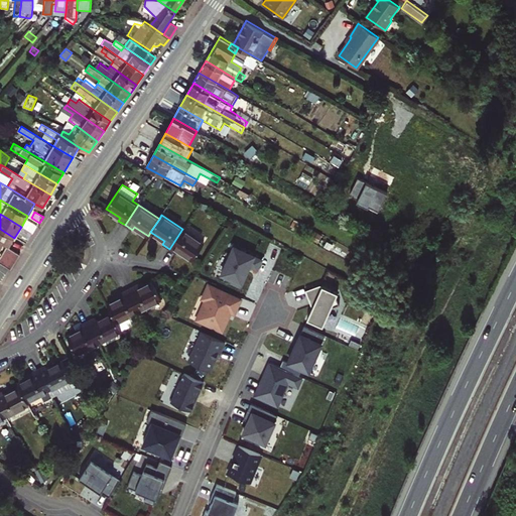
[(33,234),(37,227),(27,221),(23,228),(33,234)]
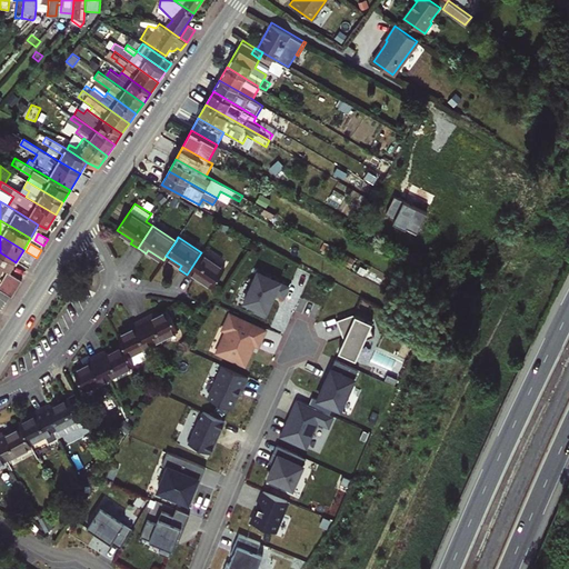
[(37,258),(25,251),(21,259),(31,266),(37,258)]
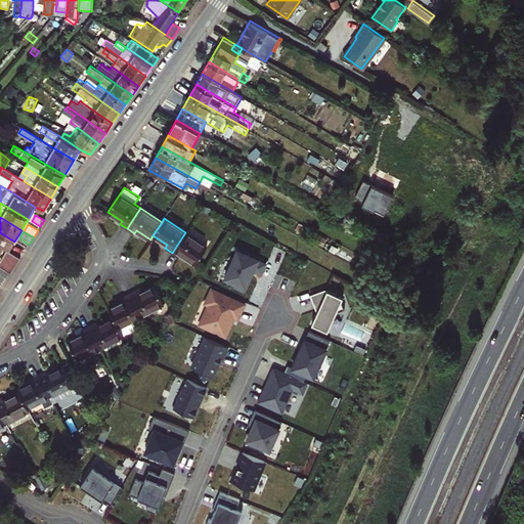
[(10,249),(14,242),(0,232),(0,249),(1,248),(3,245),(10,249)]
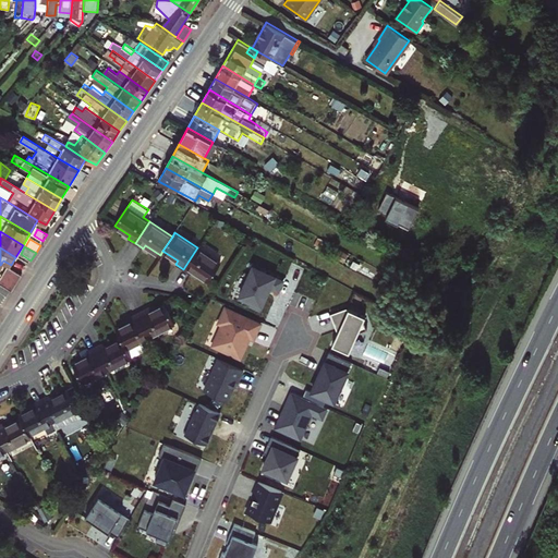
[(220,263),(197,247),(183,269),(190,274),(193,270),(208,281),(220,263)]
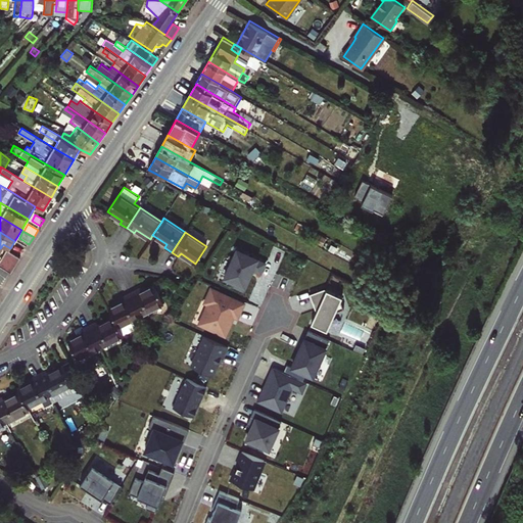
[(233,285),(242,289),(252,269),(260,273),(265,262),(236,249),(224,277),(235,282),(233,285)]
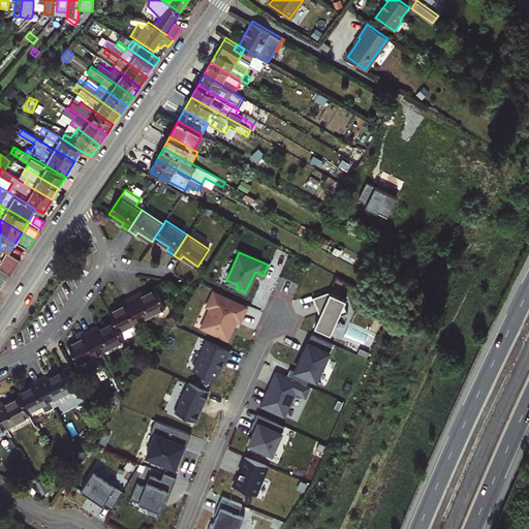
[(6,253),(0,263),(0,270),(10,276),(20,261),(8,255),(6,253)]
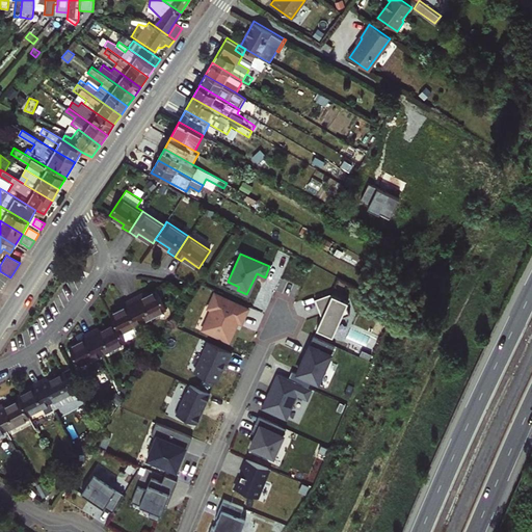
[(139,294),(138,295),(132,298),(143,320),(166,308),(157,289),(141,297),(139,294)]
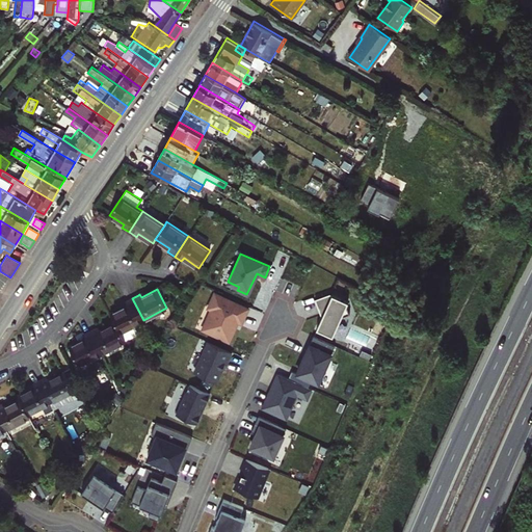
[(317,328),(334,336),(342,317),(350,314),(347,306),(349,301),(330,293),(315,298),(319,309),(323,308),(324,312),(317,328)]
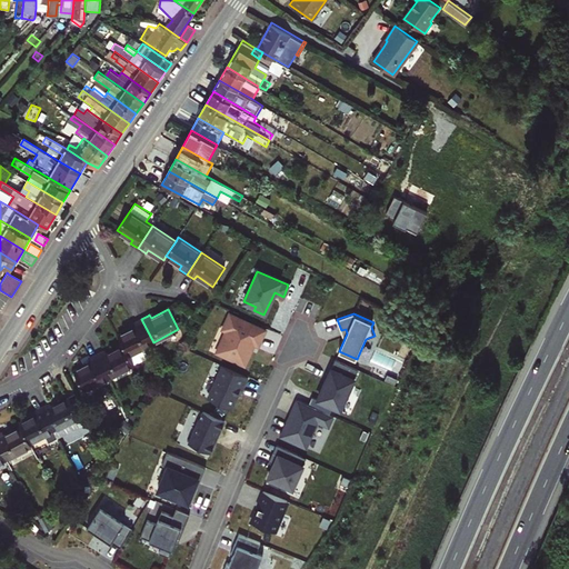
[(225,341),(220,352),(245,363),(255,342),(258,345),(265,330),(230,315),(225,329),(228,330),(223,340),(225,341)]
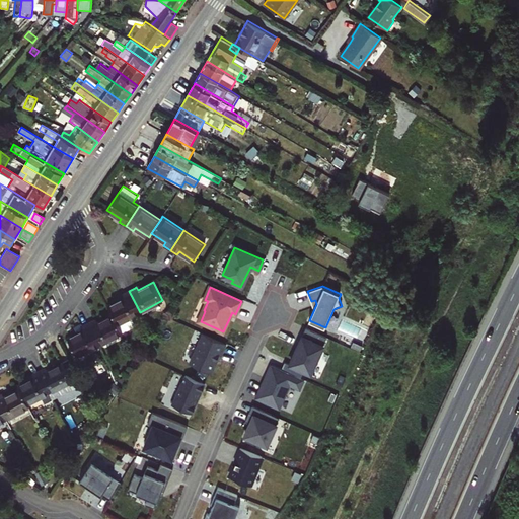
[(140,312),(129,291),(123,294),(122,294),(124,297),(108,305),(113,314),(122,332),(136,325),(132,316),(140,312)]
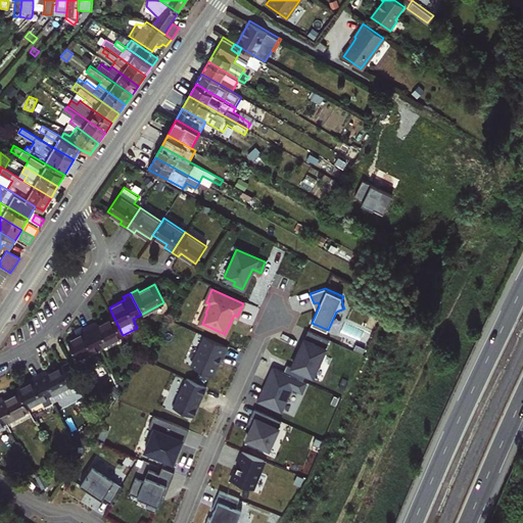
[(100,346),(123,335),(113,317),(98,325),(97,322),(90,326),(100,346)]
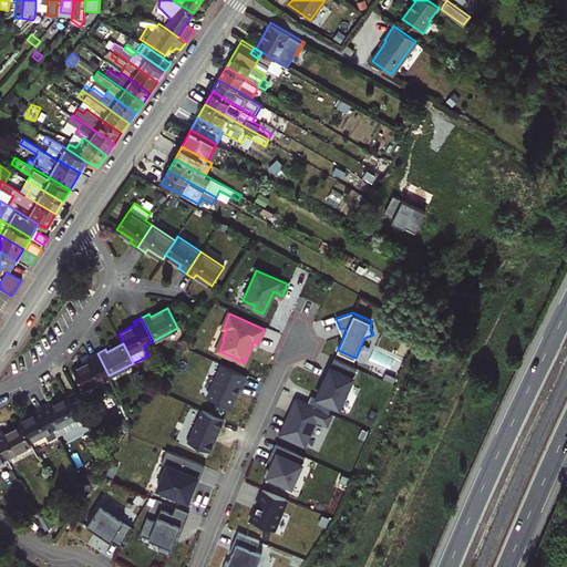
[(84,389),(109,375),(98,353),(89,358),(91,361),(74,369),(84,389)]
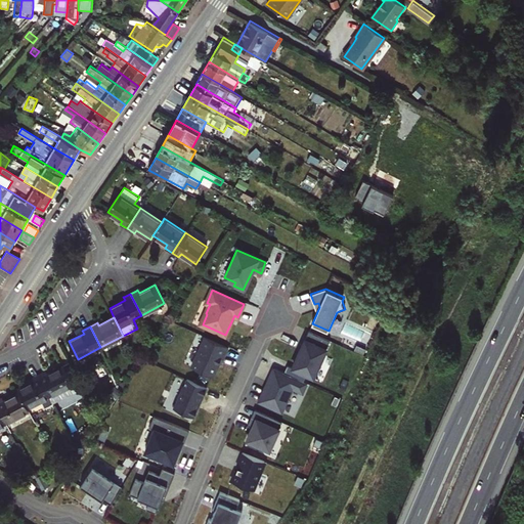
[(301,349),(293,367),(314,377),(331,340),(309,331),(303,345),(304,345),(302,349),(301,349)]
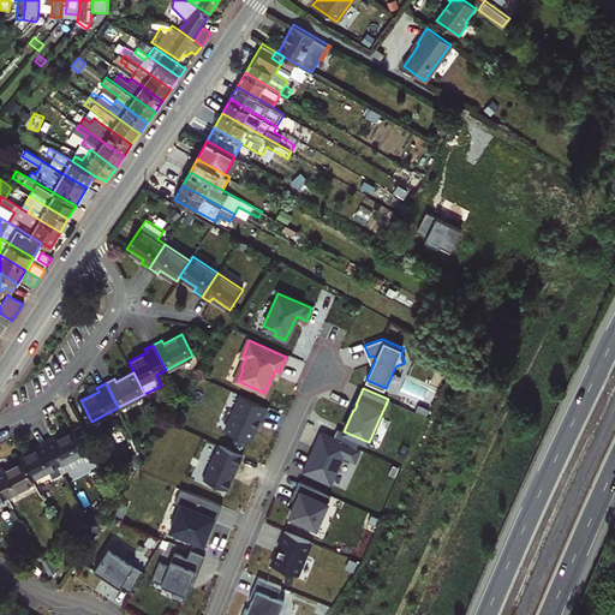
[(226,430),(250,441),(260,419),(262,421),(268,406),(242,394),(226,430)]
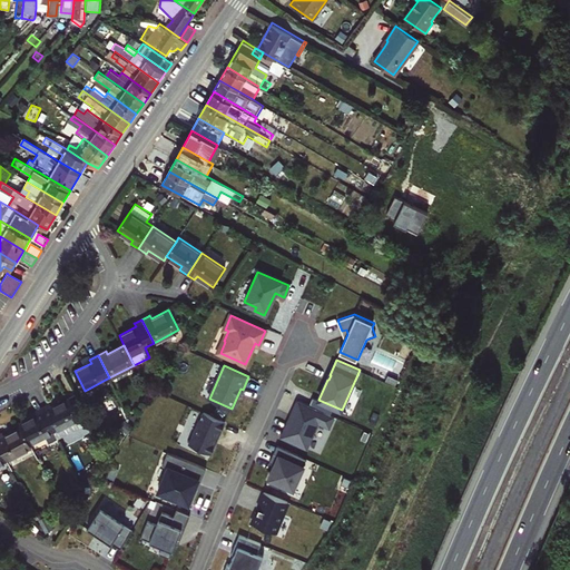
[(160,381),(165,373),(160,370),(155,377),(160,381)]
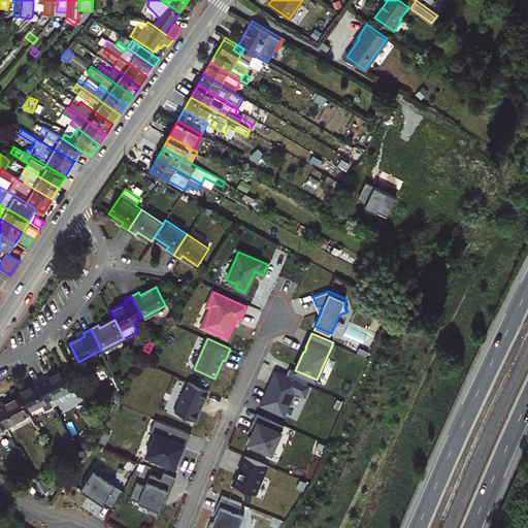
[(46,373),(39,377),(51,399),(72,387),(64,369),(48,376),(46,373)]
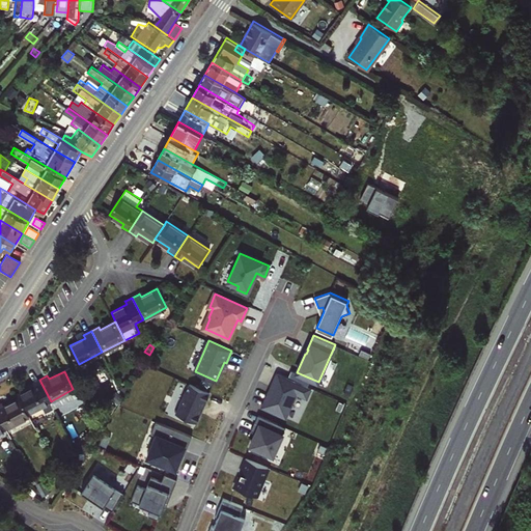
[(262,407),(286,417),(297,393),(307,397),(312,387),(278,372),(274,382),(276,383),(274,387),(272,386),(262,407)]
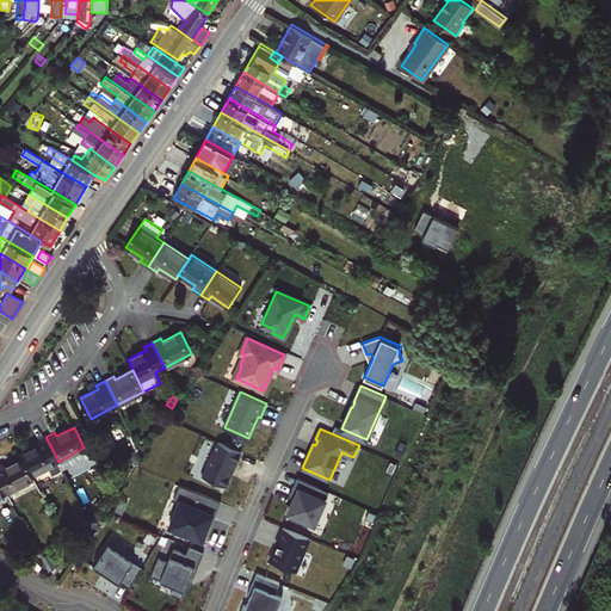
[(59,462),(45,437),(37,440),(39,445),(22,454),(23,457),(32,475),(59,462)]
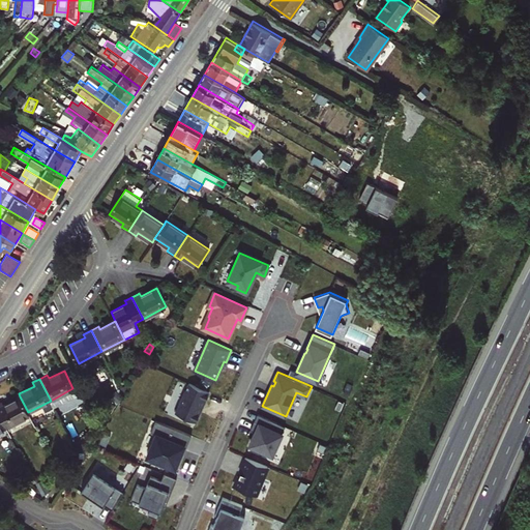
[(209,391),(189,383),(176,412),(197,421),(209,391)]
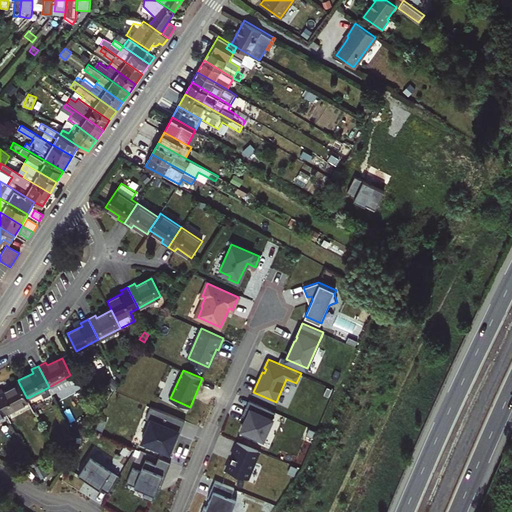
[(0,389),(0,401),(6,413),(28,401),(27,398),(19,383),(4,391),(2,389),(0,389)]
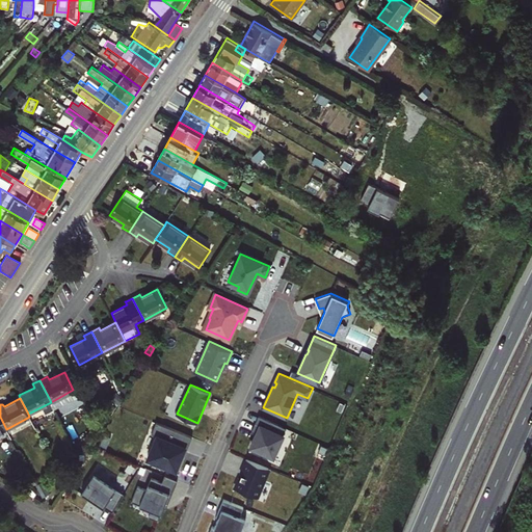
[(307,407),(295,402),(290,417),(301,422),(307,407)]
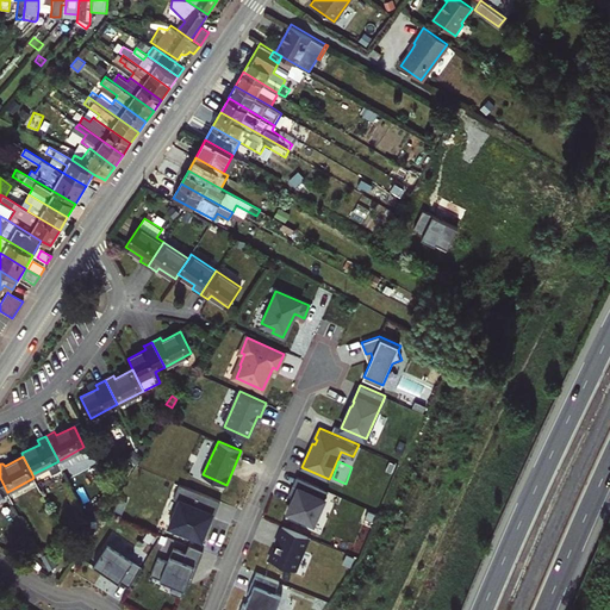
[(297,475),(293,484),(325,499),(329,491),(297,475)]
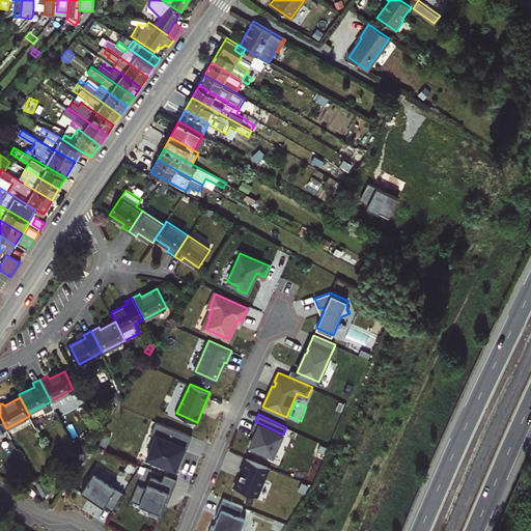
[(186,450),(192,436),(156,421),(151,434),(157,436),(151,446),(156,448),(151,459),(178,470),(184,457),(182,456),(184,449),(186,450)]
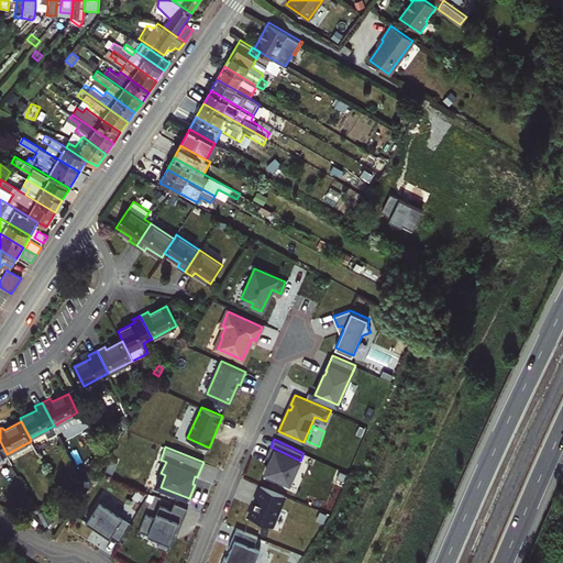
[(272,459),(266,472),(290,483),(300,461),(271,446),(266,456),(272,459)]
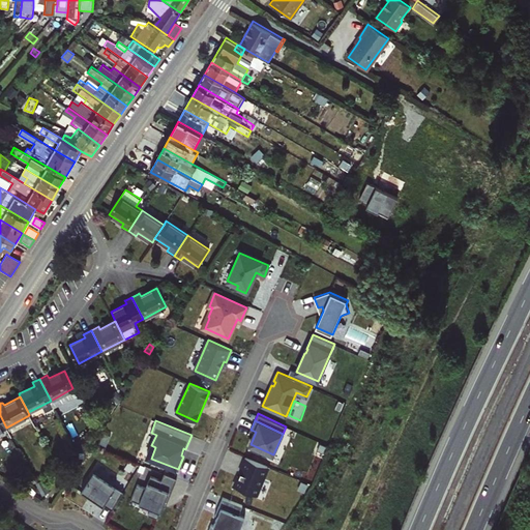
[(241,472),(235,487),(257,495),(268,466),(245,457),(239,471),(241,472)]
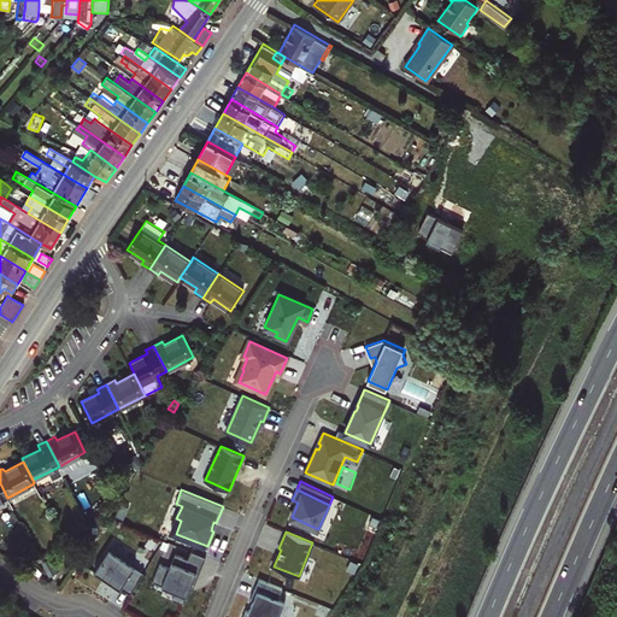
[(131,593),(145,571),(109,551),(94,574),(107,581),(107,580),(121,587),(131,593)]
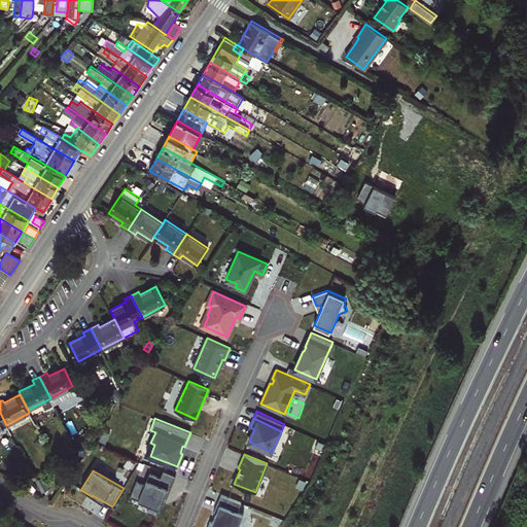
[(145,485),(137,481),(131,496),(148,503),(145,511),(155,515),(161,501),(159,500),(161,495),(163,496),(166,488),(157,485),(161,478),(150,472),(145,485)]
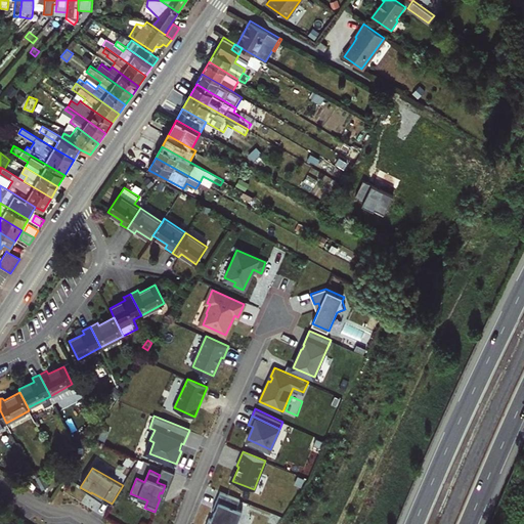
[(43,474),(36,477),(42,489),(49,486),(43,474)]
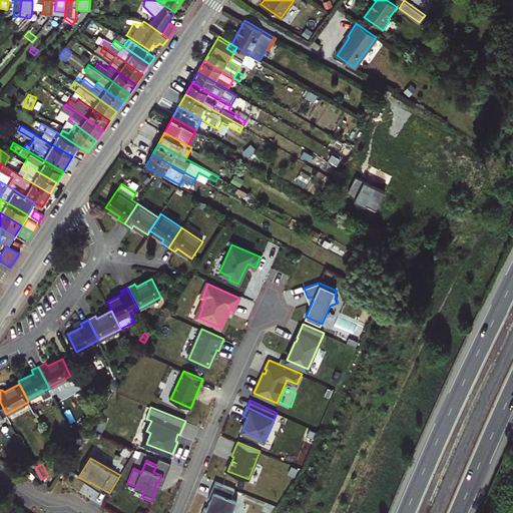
[(201,512),(231,512),(237,500),(231,497),(234,489),(215,481),(210,493),(212,494),(207,508),(205,507),(201,512)]
